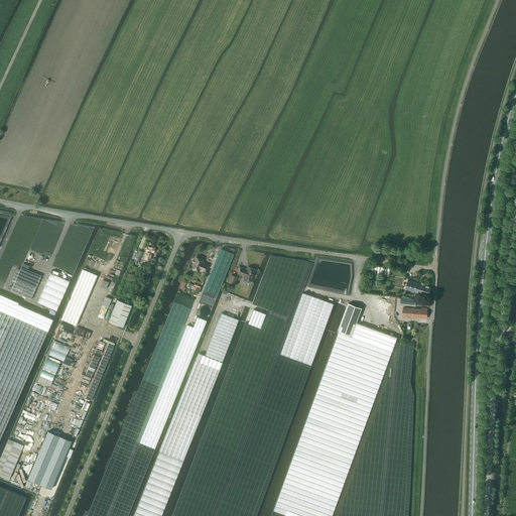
[(147,246),(144,259),(150,260),(151,256),(152,256),(153,252),(153,253),(154,248),(147,246)]
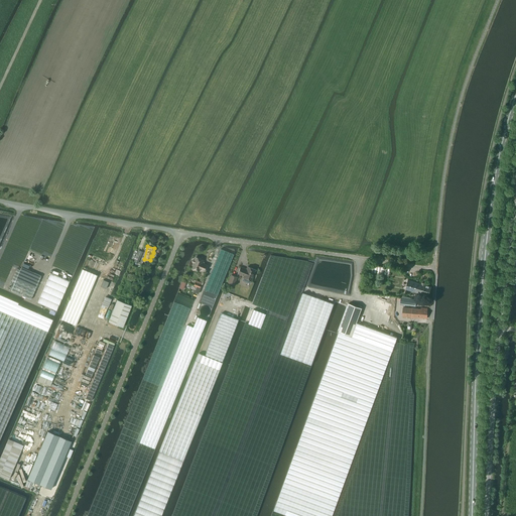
[(203,261),(204,260),(196,257),(195,260),(194,260),(192,260),(192,261),(192,262),(191,262),(194,263),(191,268),(199,271),(200,269),(205,271),(208,265),(204,264),(203,261)]
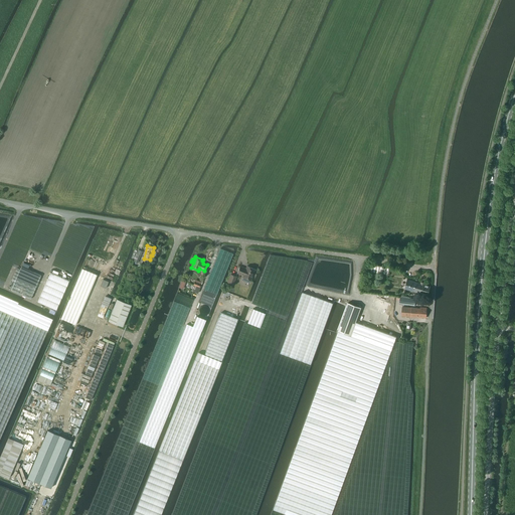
[(372,271),(387,274),(387,268),(373,266),(372,271)]
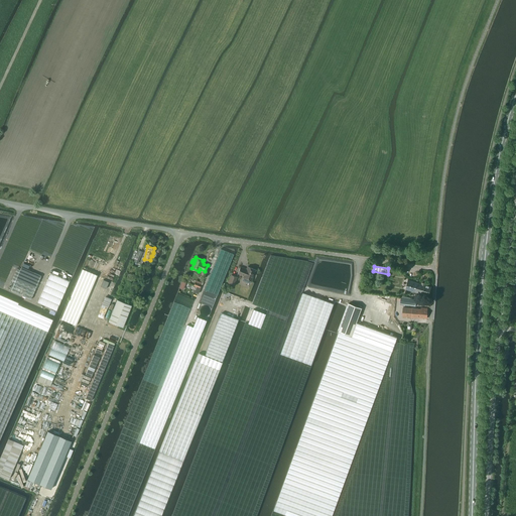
[(15,282),(11,291),(30,299),(41,276),(21,267),(20,270),(17,268),(11,280),(15,282)]
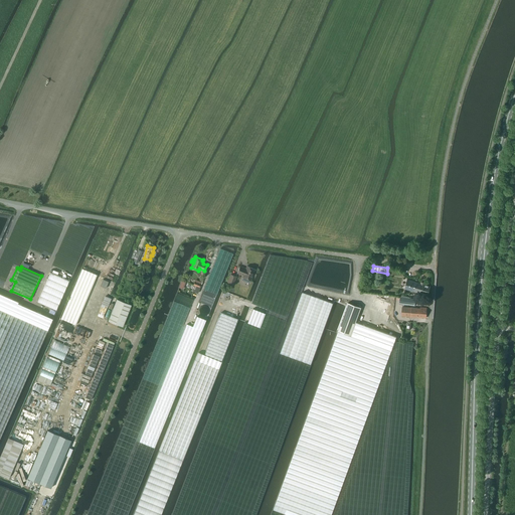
[(254,270),(247,267),(246,270),(244,270),(244,269),(240,267),(237,273),(243,276),(243,278),(250,281),(254,270)]
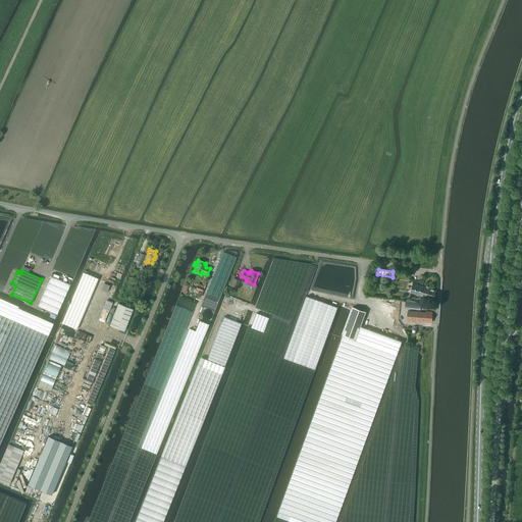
[(98,278),(83,272),(61,322),(76,329),(98,278)]
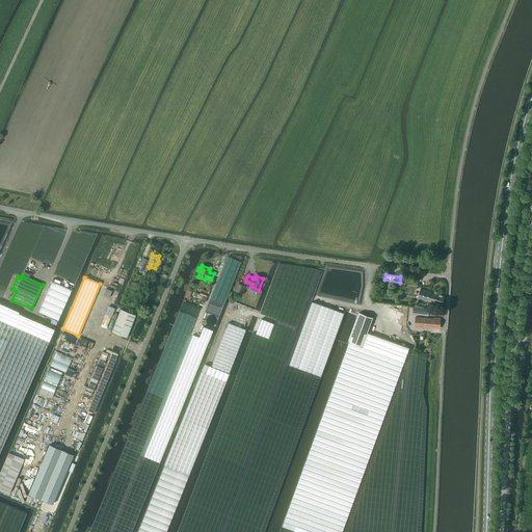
[(59,321),(72,290),(51,282),(38,313),(59,321)]
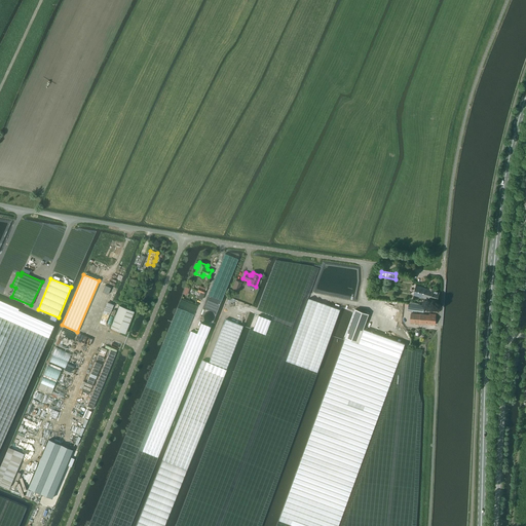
[(235,280),(232,288),(238,290),(241,283),(235,280)]
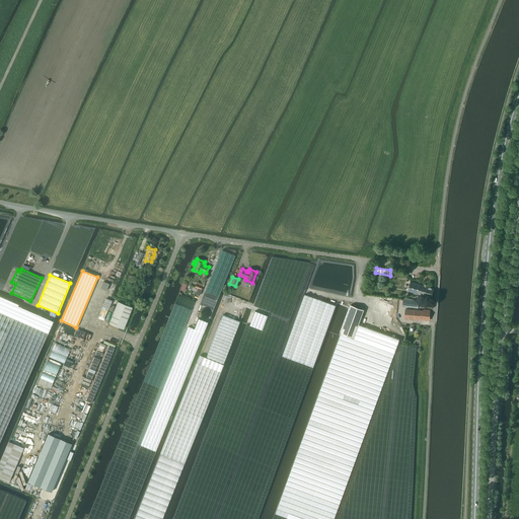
[(103,282),(101,288),(106,290),(109,284),(103,282)]
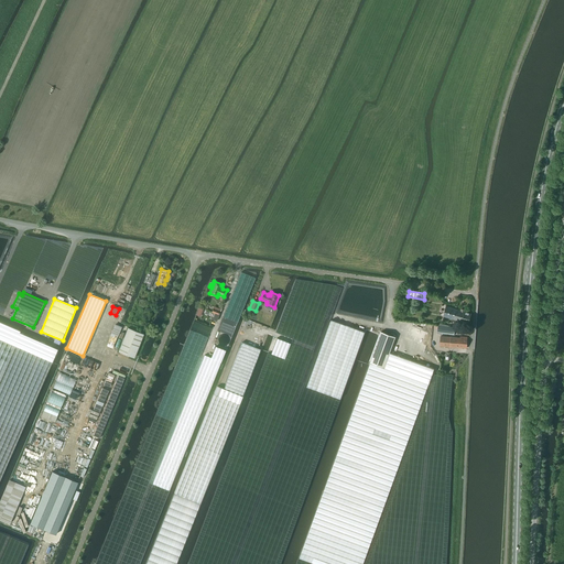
[(472,314),(465,312),(465,311),(461,310),(461,311),(446,306),(443,316),(468,324),(472,314)]
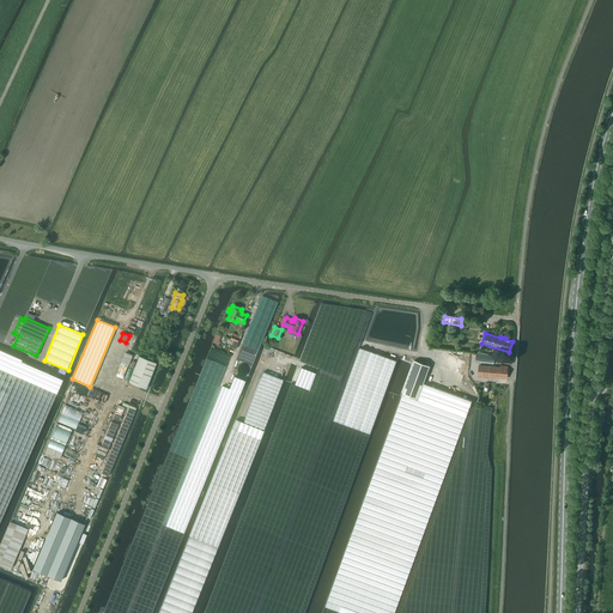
[(333,420),(370,434),(396,362),(360,347),(333,420)]
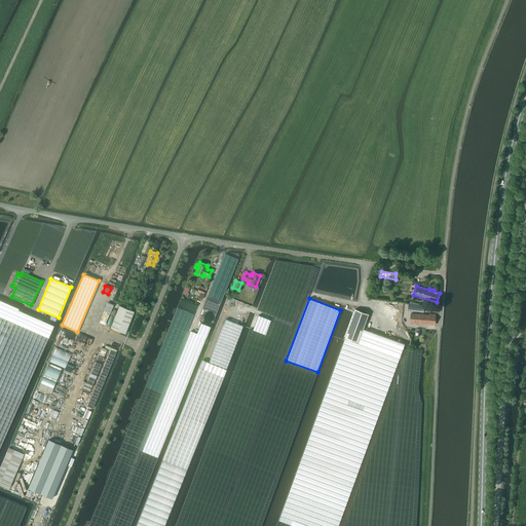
[(19,308),(0,300),(0,447),(48,338),(53,326),(17,309),(19,308)]
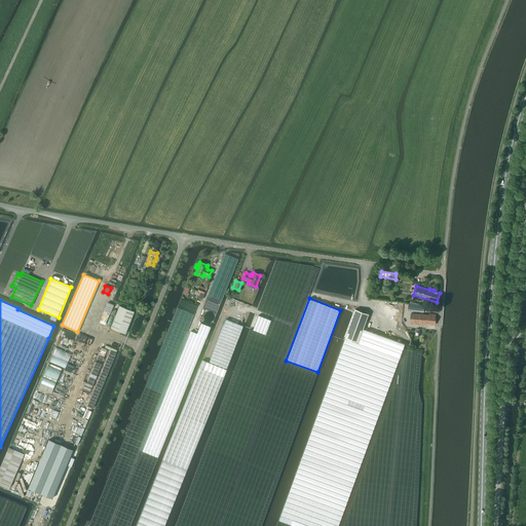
[(419,312),(423,312),(424,306),(411,304),(409,304),(408,310),(419,312)]
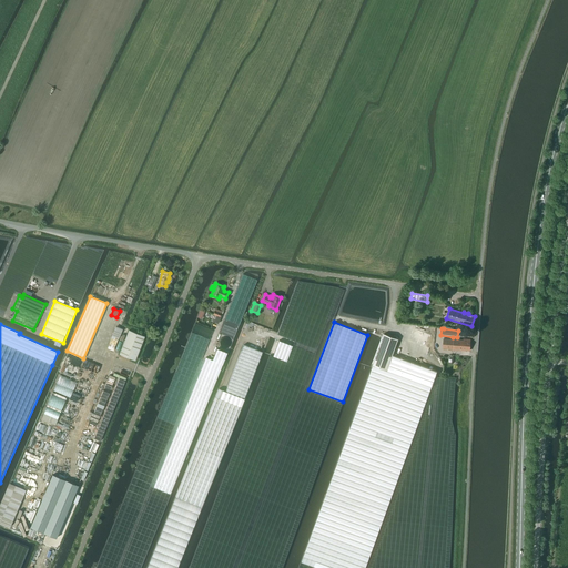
[(135,361),(144,336),(129,331),(120,354),(135,361)]
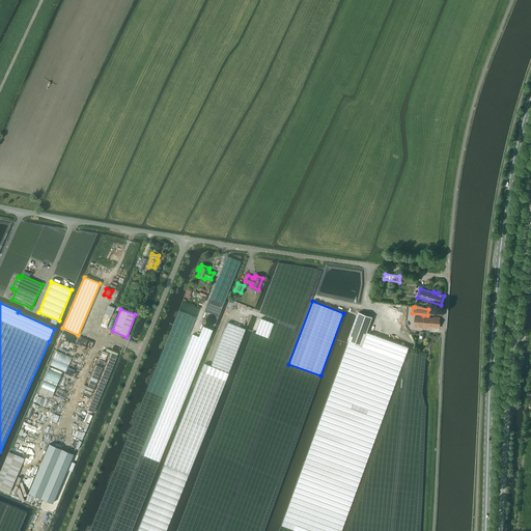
[(409,347),(367,333),(373,317),(359,312),(348,341),(350,342),(403,362),(409,347)]
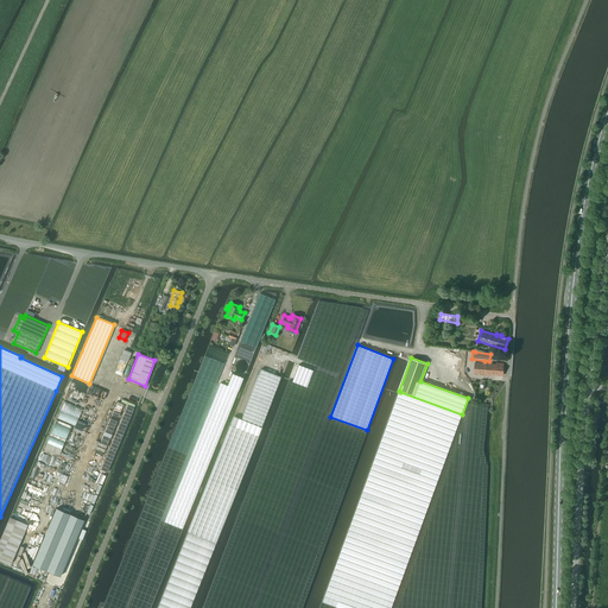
[(475,363),(474,374),(504,375),(504,363),(496,363),(496,365),(475,363)]
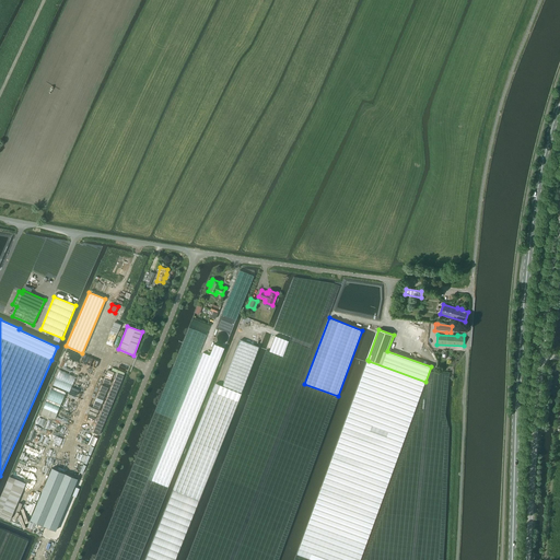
[(282,357),(288,341),(275,336),(269,351),(282,357)]
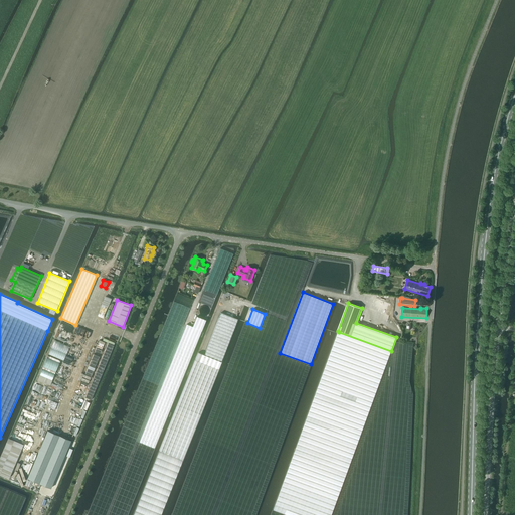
[(220,313),(204,355),(221,361),(237,319),(220,313)]
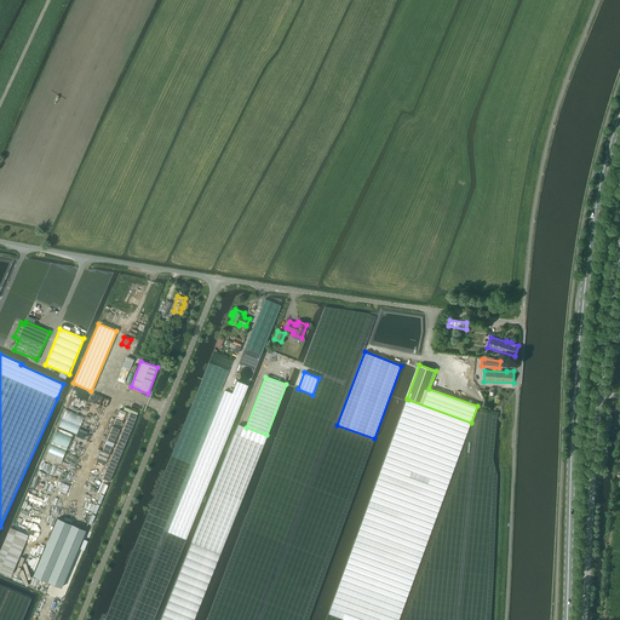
[(244,397),(248,385),(237,380),(231,392),(225,390),(167,532),(185,539),(244,397)]
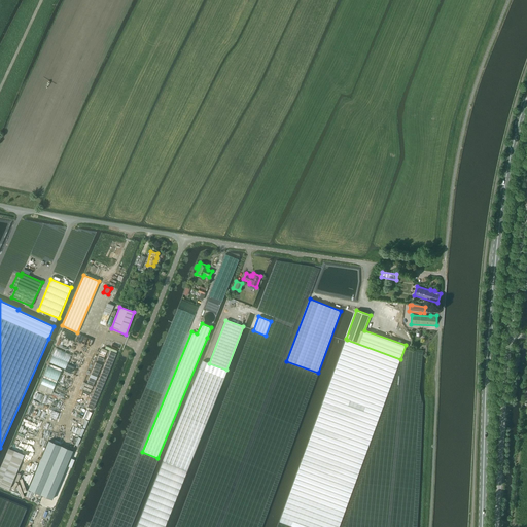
[(73,341),(72,340),(72,338),(71,337),(70,336),(69,335),(68,334),(66,334),(65,334),(63,334),(62,334),(61,335),(60,336),(58,338),(58,340),(58,341),(58,343),(59,344),(59,345),(60,347),(61,347),(63,348),(64,348),(66,348),(68,348),(69,347),(70,346),(71,345),(72,344),(72,342),(73,341)]
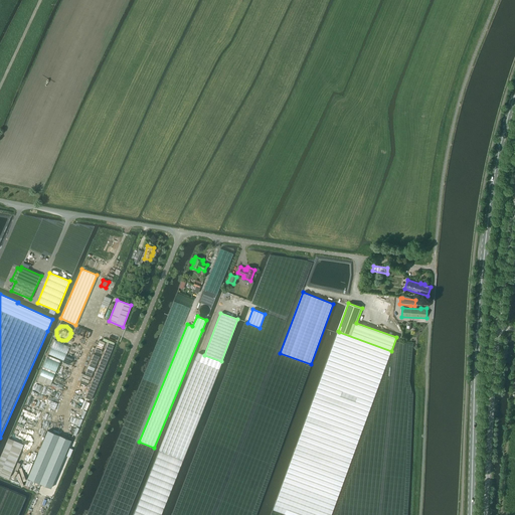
[(339,332),(274,510),(288,514),(331,514),(391,351),(339,332)]
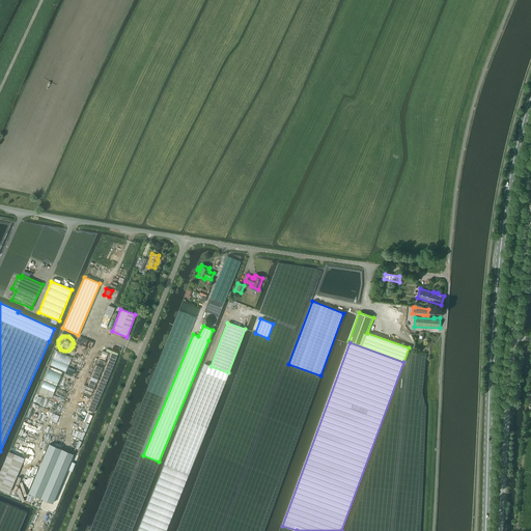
[(211,366),(204,363),(201,371),(225,381),(228,372),(211,366)]
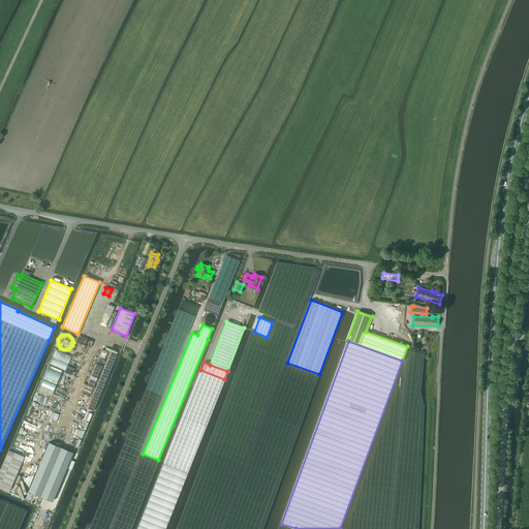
[(200,370),(163,462),(188,472),(224,379),(200,370)]
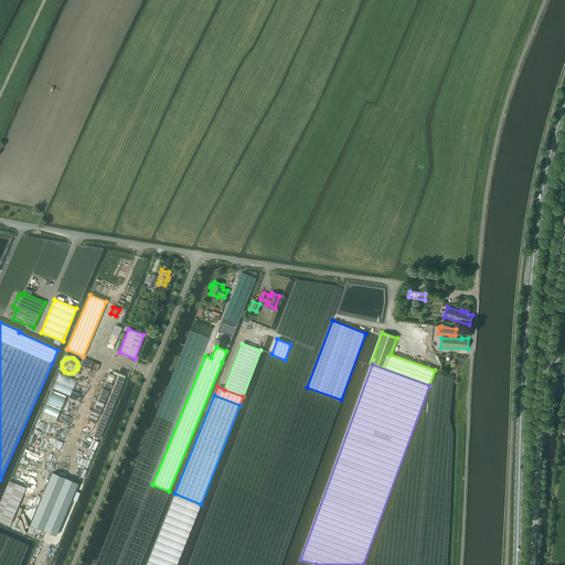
[(56,535),(78,483),(52,472),(30,524),(56,535)]
